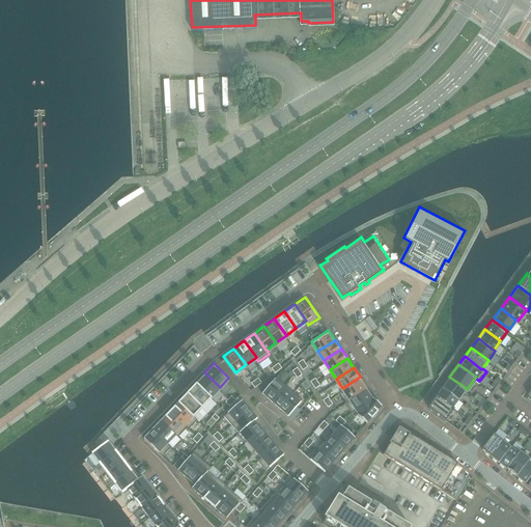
[(212,395),(220,387),(204,372),(197,381),(212,395)]
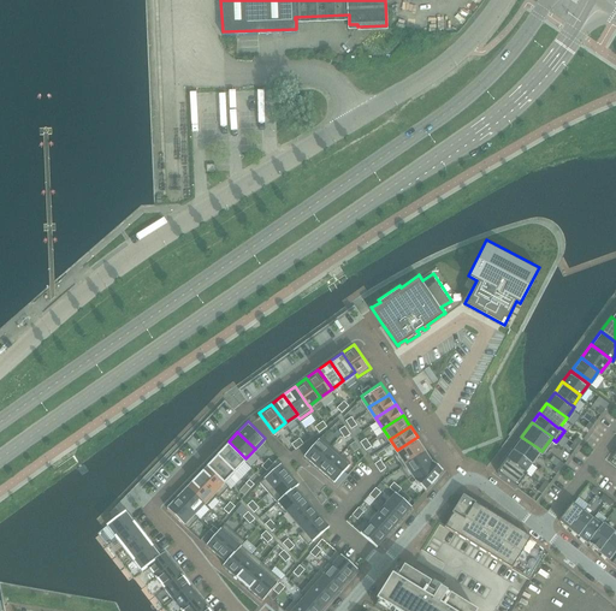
[(331,443),(320,433),(304,452),(314,461),(331,443)]
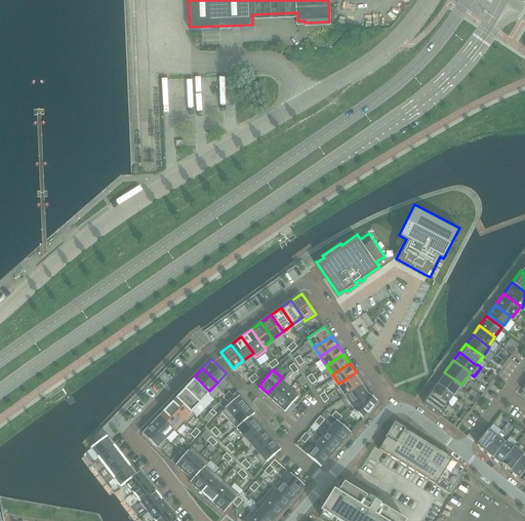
[(356,372),(338,384),(336,385),(342,394),(342,395),(362,382),(356,372)]
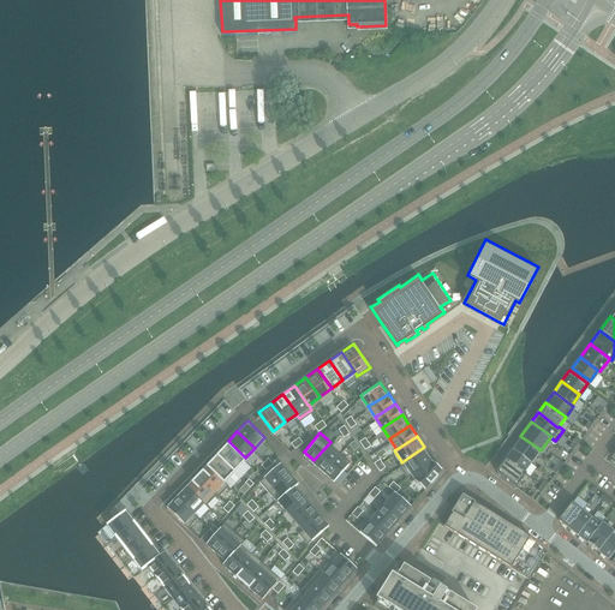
[(520,436),(513,446),(531,459),(538,449),(538,448),(520,436)]
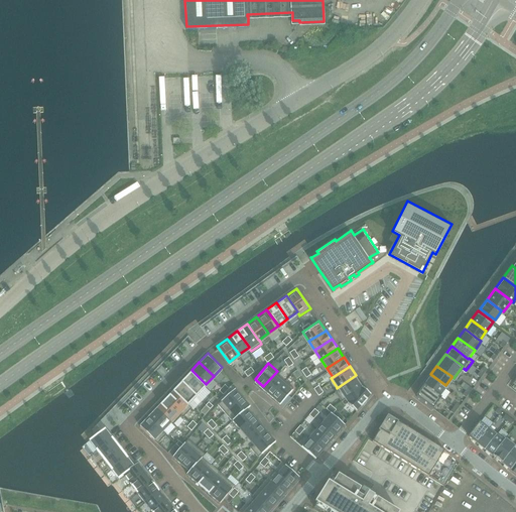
[(197,393),(206,384),(191,370),(182,379),(197,393)]
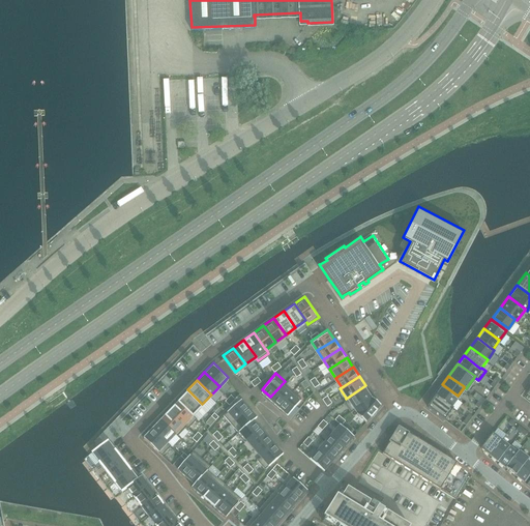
[(293,388),(285,381),(270,397),(278,405),(293,388)]
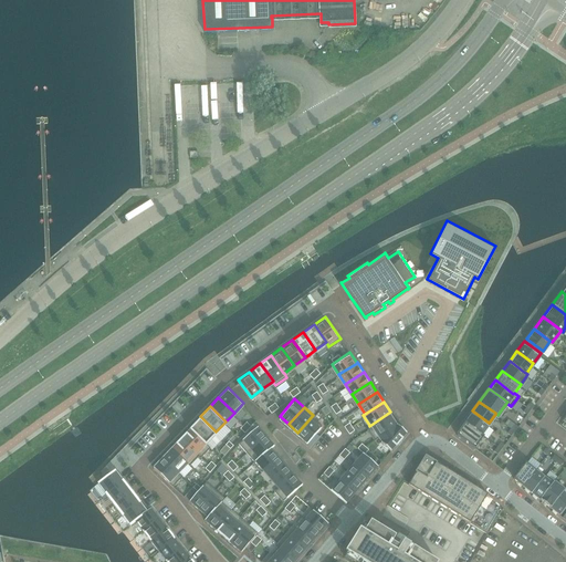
[(472,410),(465,419),(482,432),(489,423),(472,410)]
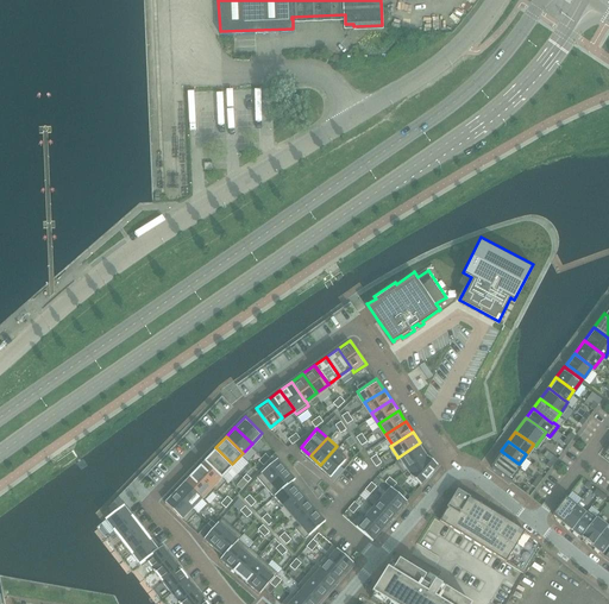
[(403,470),(408,467),(407,466),(427,453),(426,453),(420,442),(397,458),(397,457),(395,459),(403,470)]
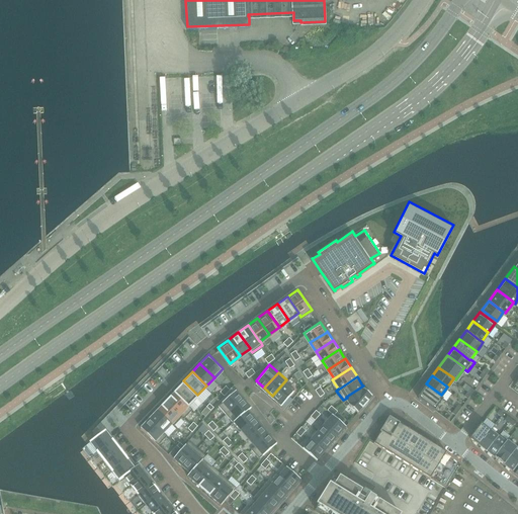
[(272,396),(281,403),(295,387),(286,379),(272,396)]
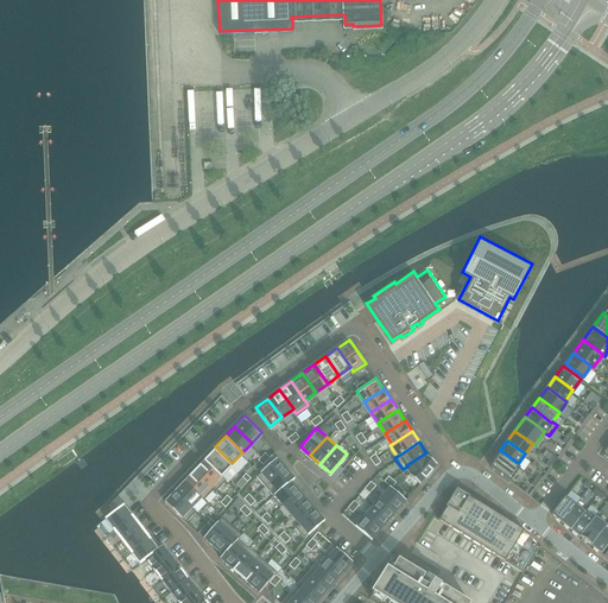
[(222,473),(232,463),(215,446),(204,457),(221,474),(222,473)]
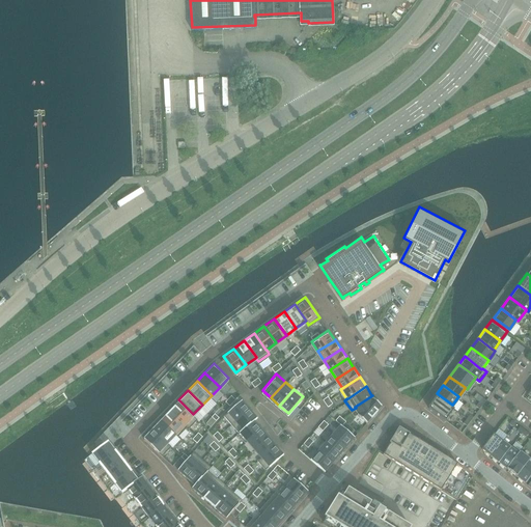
[(452,405),(437,393),(428,405),(446,417),(454,406),(452,405)]
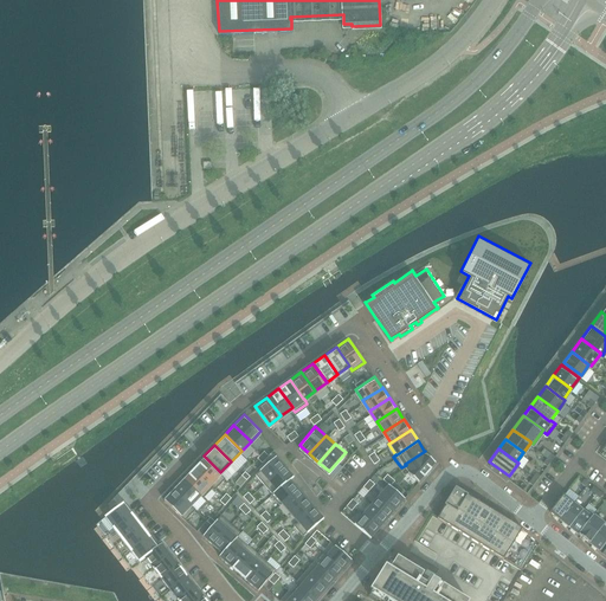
[(425,450),(424,451),(425,451),(405,464),(406,465),(408,469),(407,470),(418,479),(424,473),(431,465),(436,459),(425,450)]
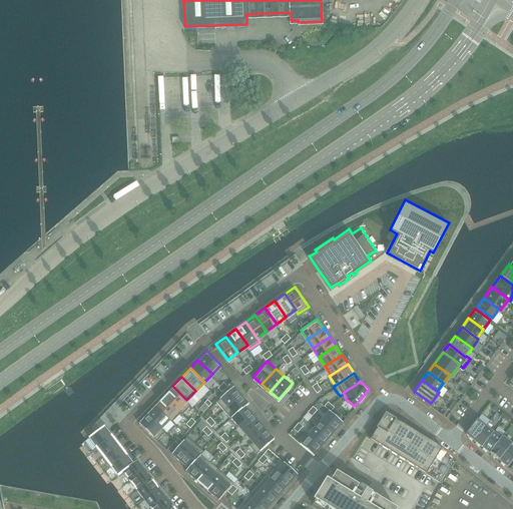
[(216,399),(223,407),(241,392),(233,384),(216,399)]
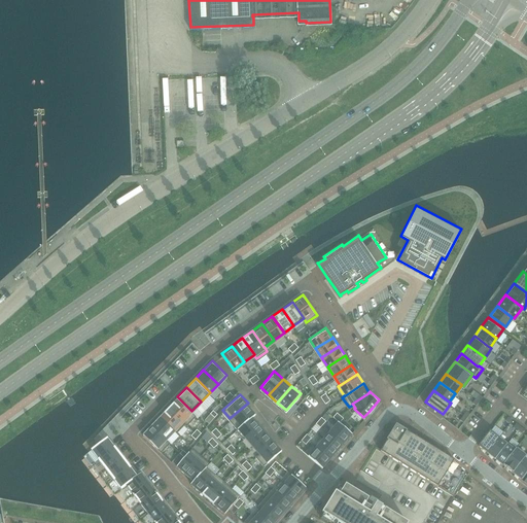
[(185,421),(186,423),(197,414),(192,410),(191,411),(177,396),(169,406),(185,421)]
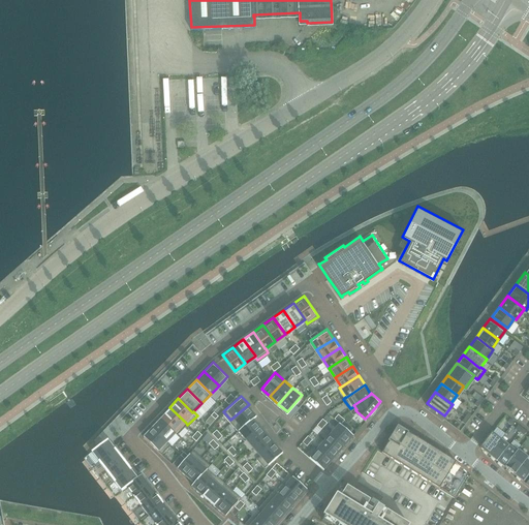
[(230,420),(238,428),(253,415),(256,413),(249,404),(230,420)]
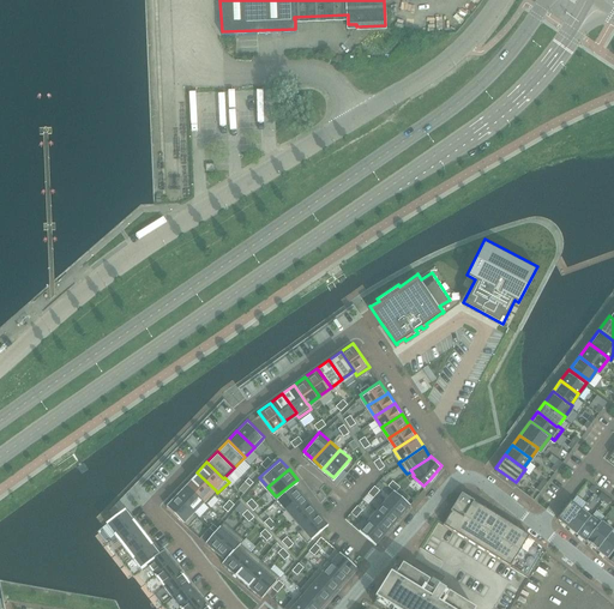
[(204,499),(205,501),(216,490),(197,472),(187,482),(204,499)]
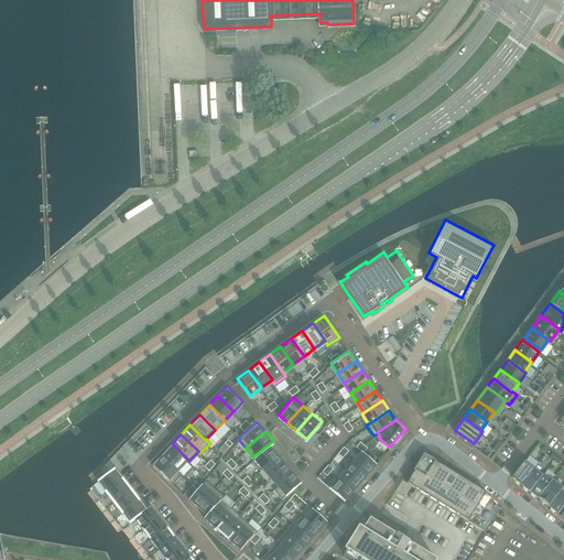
[(179,467),(187,459),(172,443),(162,453),(177,469),(179,467)]
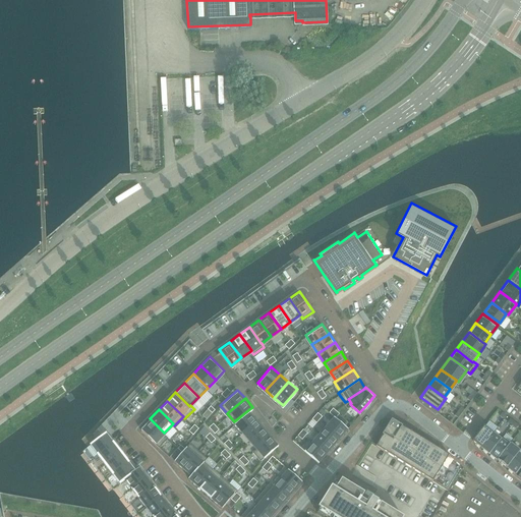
[(242,429),(256,417),(249,409),(234,421),(233,422),(240,432),(242,431),(242,429)]
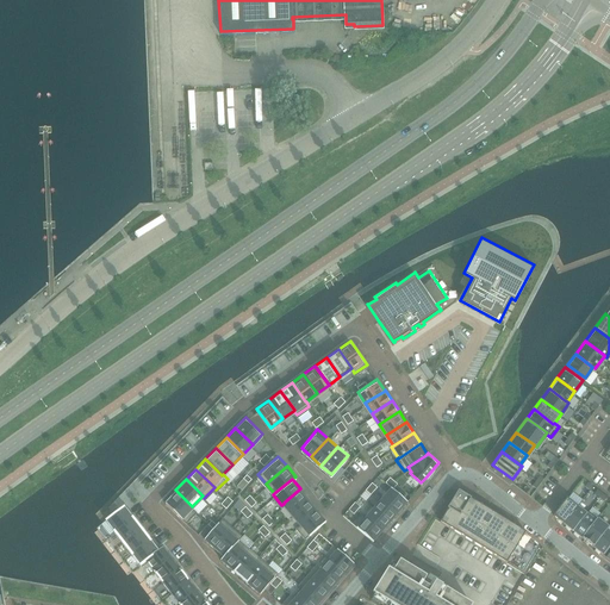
[(391,485),(383,494),(399,509),(408,499),(391,485)]
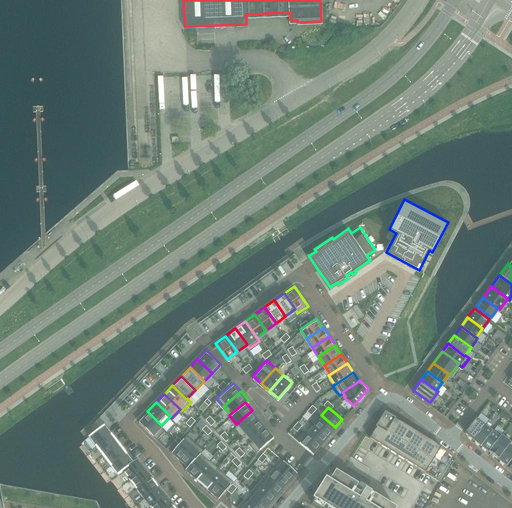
[(369,435),(425,469),(432,458),(434,455),(441,444),(385,409),(375,423),(376,424),(369,435)]
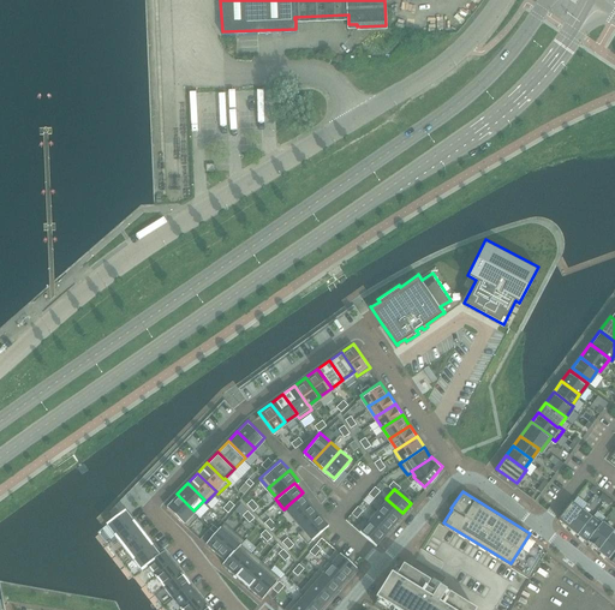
[(286,508),(294,516),(311,502),(303,492),(286,507),(286,508)]
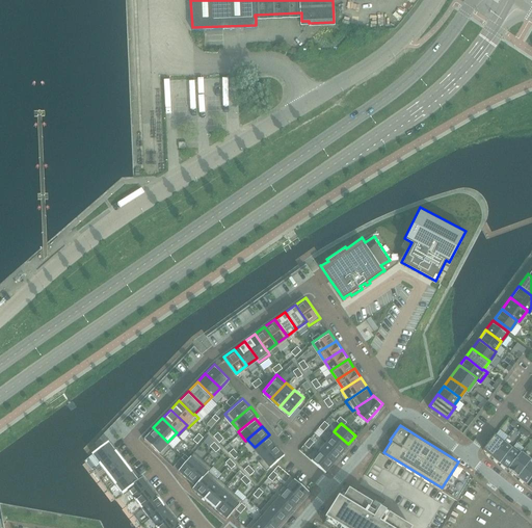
[(171,445),(168,441),(167,442),(153,427),(144,437),(162,454),(171,445)]
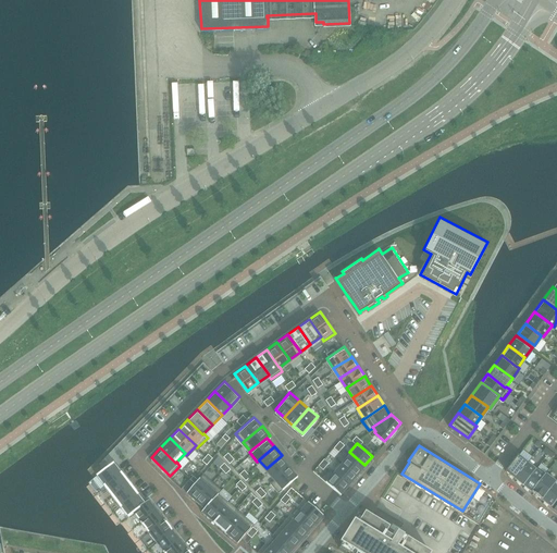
[(349,452),(342,461),(357,474),(364,465),(349,452)]
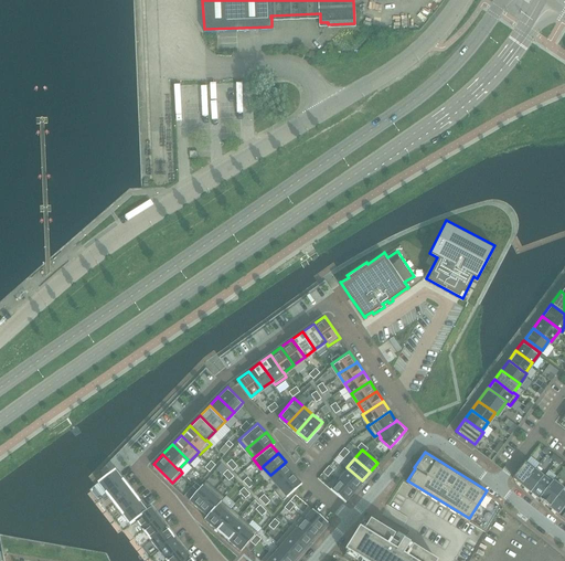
[(512,474),(522,482),(535,466),(525,458),(512,474)]
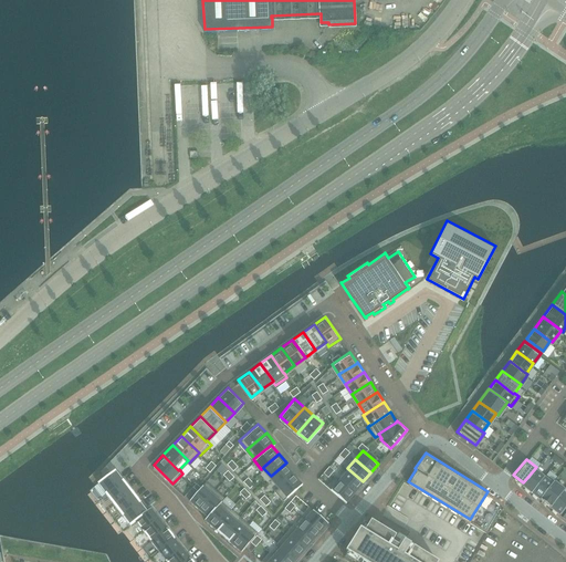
[(271,476),(279,485),(294,471),(286,462),(271,476)]
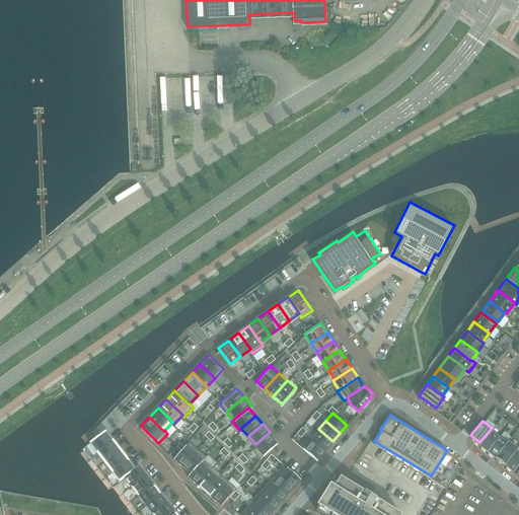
[(479,442),(488,448),(499,434),(492,428),(479,442)]
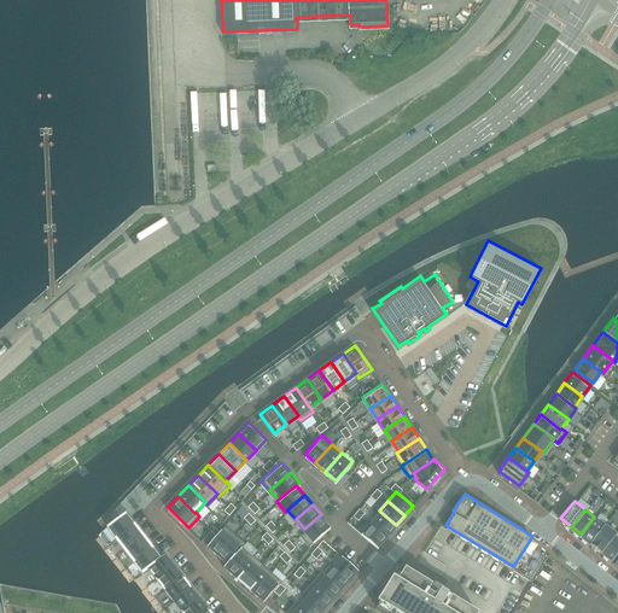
[(126,511),(108,524),(116,535),(116,536),(135,521),(134,521),(126,511)]
